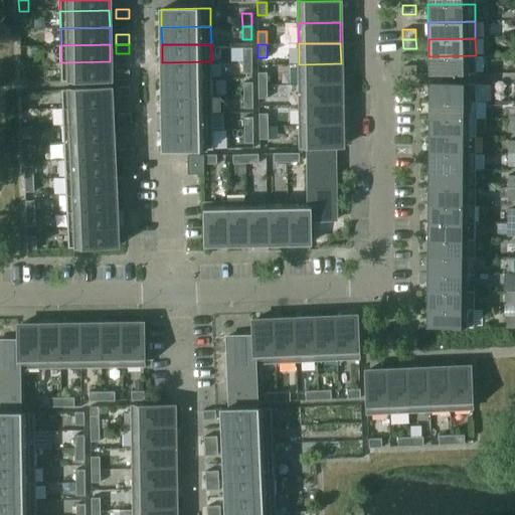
[(251,48),(242,48),(242,61),(251,60),(251,48)]
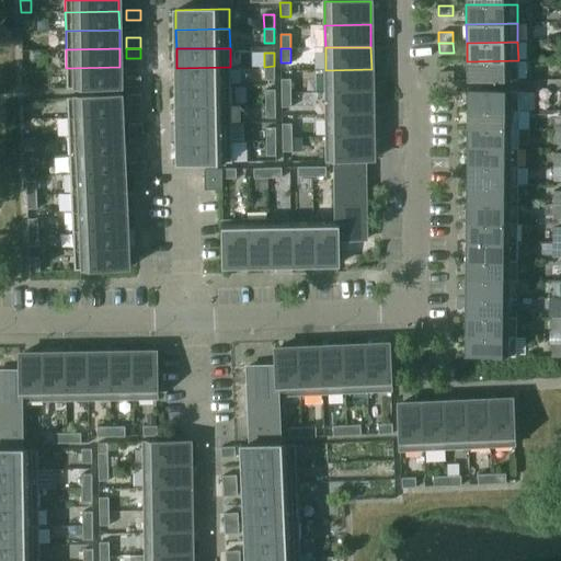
[(518,60),(467,61),(467,81),(518,80),(518,60)]
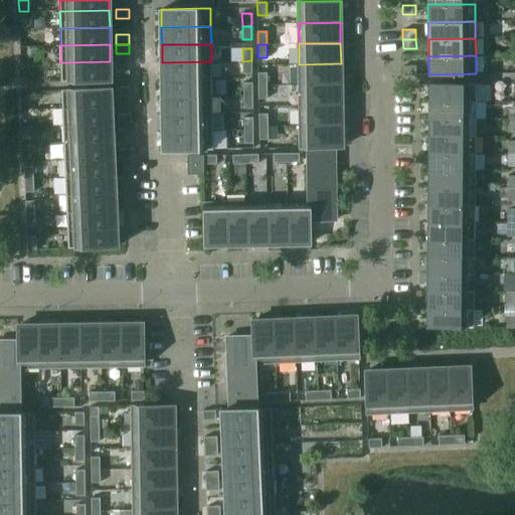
[(251,60),(242,61),(242,73),(252,73),(251,60)]
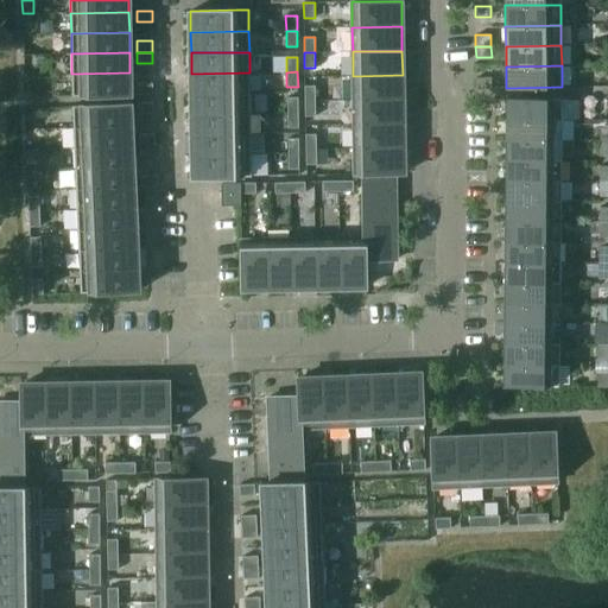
[(130,73),(71,74),(73,96),(131,95),(130,73)]
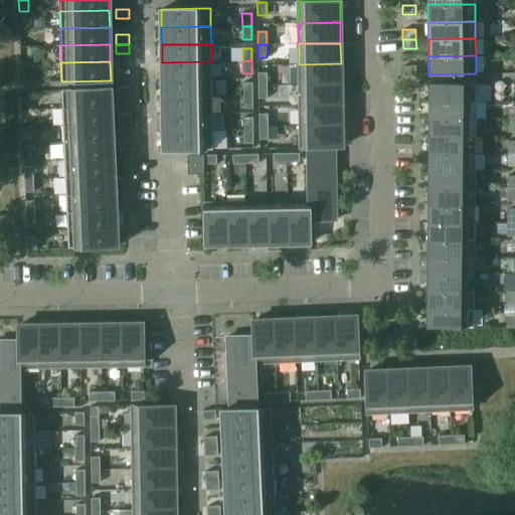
[(211,61),(162,62),(162,79),(211,78),(211,61)]
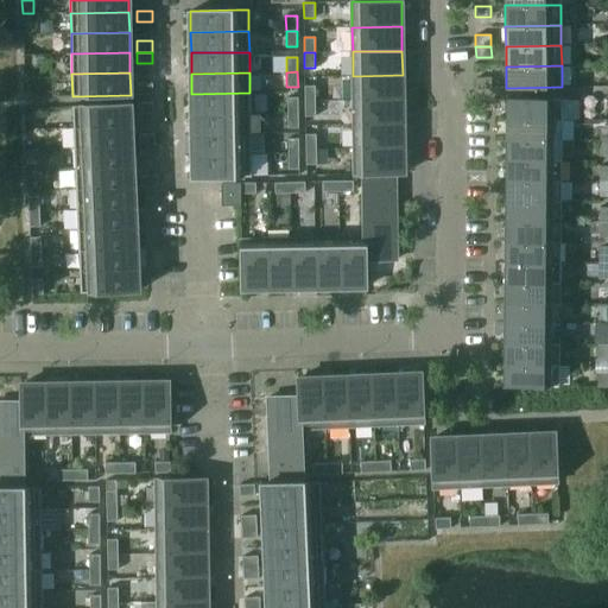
[(403,75),(353,76),(353,100),(403,100),(403,75)]
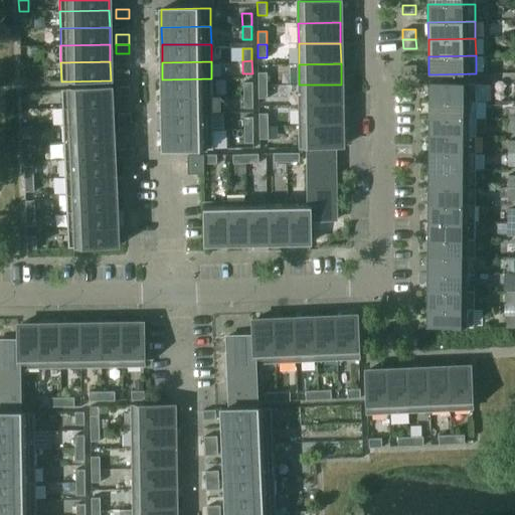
[(416,66),(403,66),(403,74),(416,74),(416,66)]
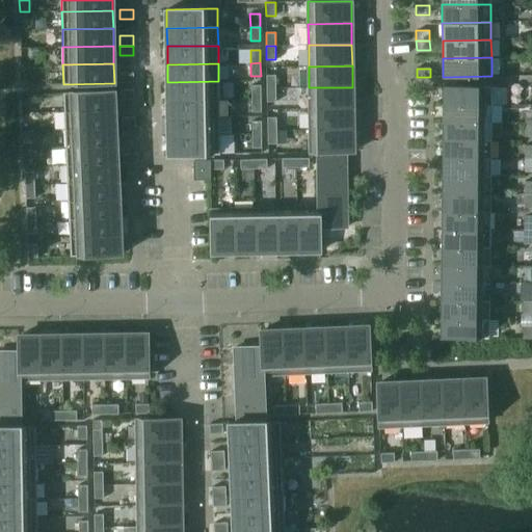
[(134,73),(121,73),(121,83),(134,82),(134,73)]
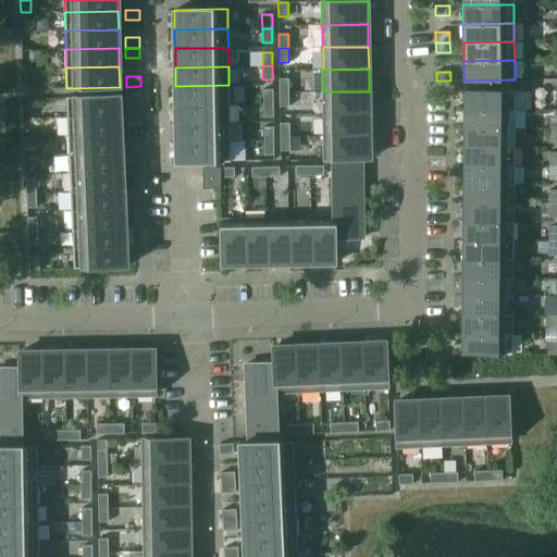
[(288,78),(279,78),(280,93),(289,93),(288,78)]
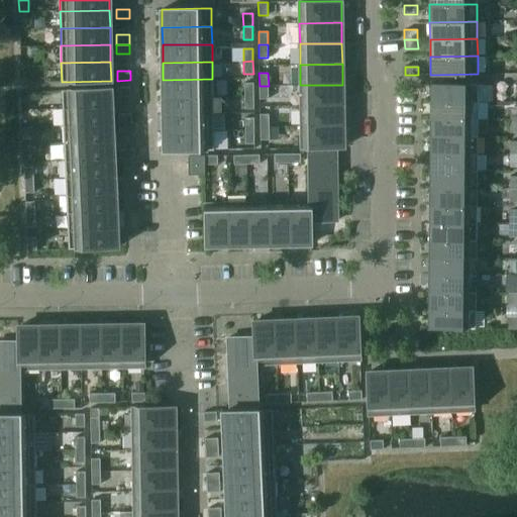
[(212,79),(163,80),(164,97),(213,96),(212,79)]
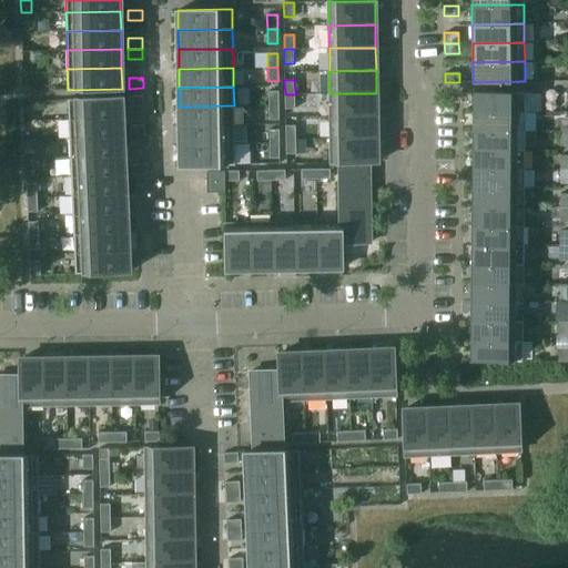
[(279,91),(269,91),(269,105),(279,105),(279,91)]
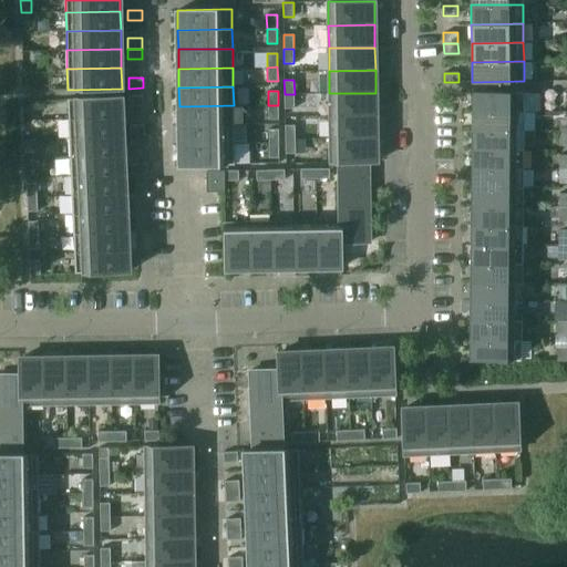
[(472,91),(472,111),(533,111),(538,112),(538,96),(524,96),(524,92),(472,91)]
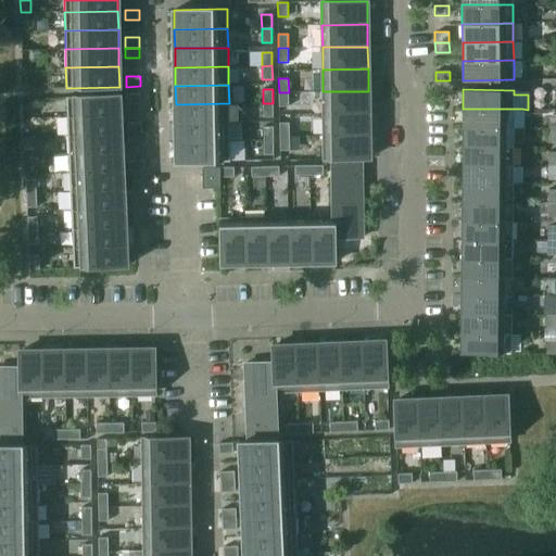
[(368,91),(323,91),(324,114),(368,113),(368,91)]
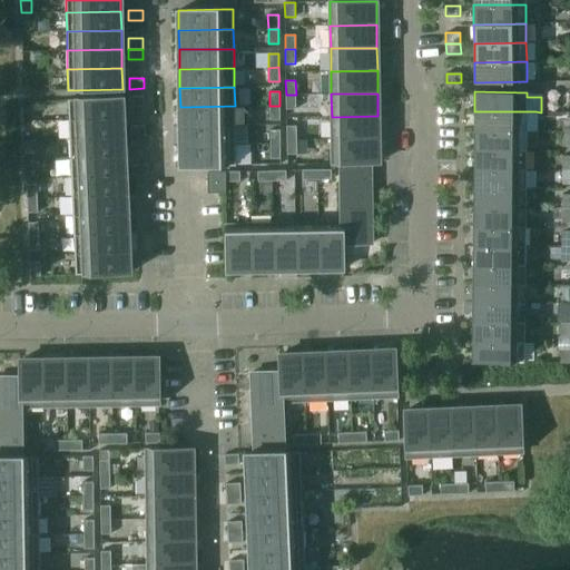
[(296,95),(286,95),(286,109),(296,109),(296,95)]
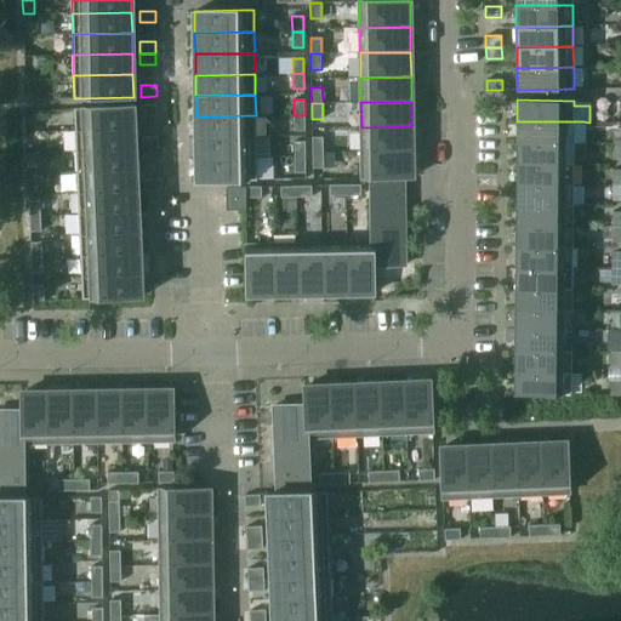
[(157,104),(141,106),(141,117),(157,117),(157,104)]
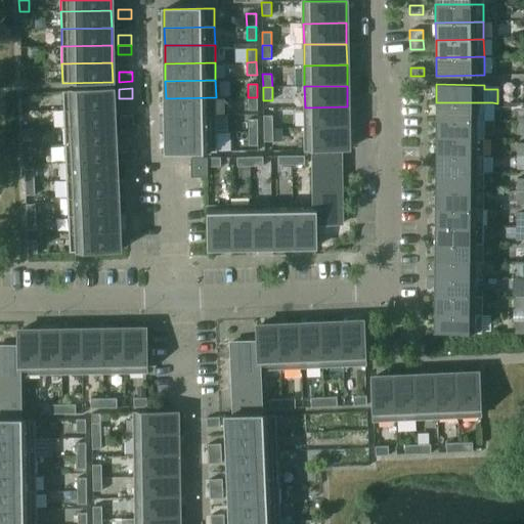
[(113,89),(62,91),(63,110),(114,107),(113,89)]
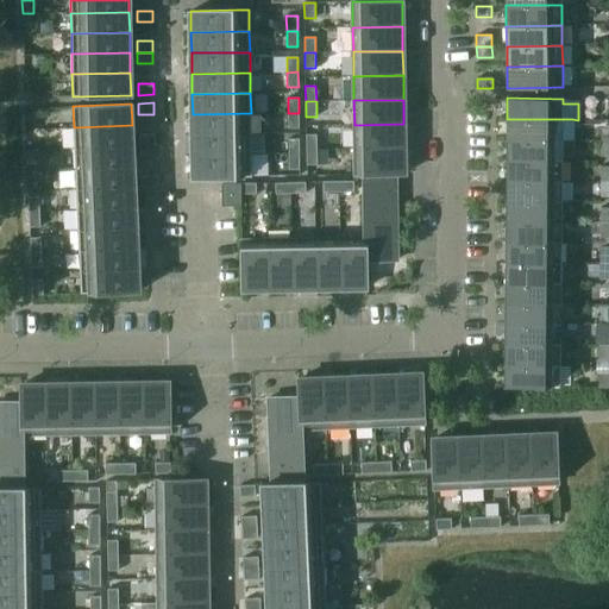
[(251,113),(193,114),(193,136),(251,135),(251,113)]
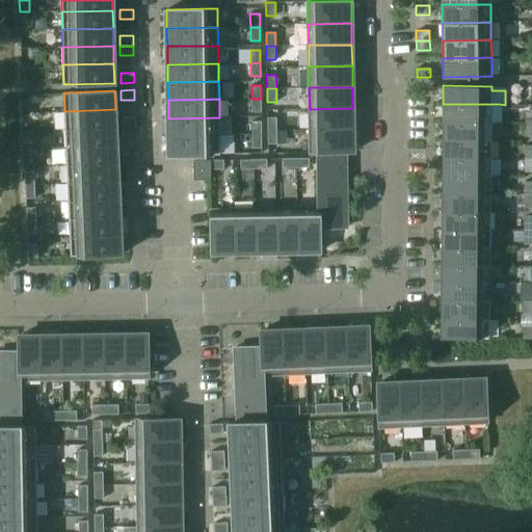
[(261,99),(251,99),(251,112),(262,112),(261,99)]
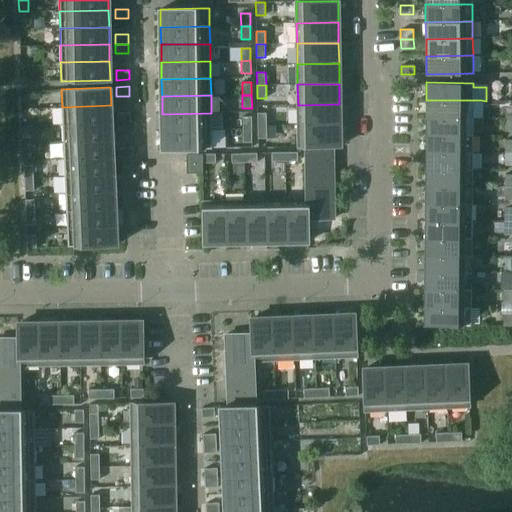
[(481,100),(426,100),(426,117),(473,118),(481,118),(481,100)]
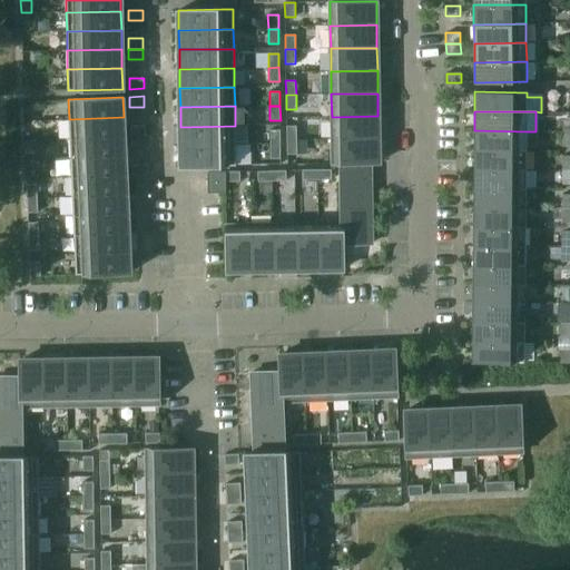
[(377,116),(332,117),(332,139),(379,139),(377,116)]
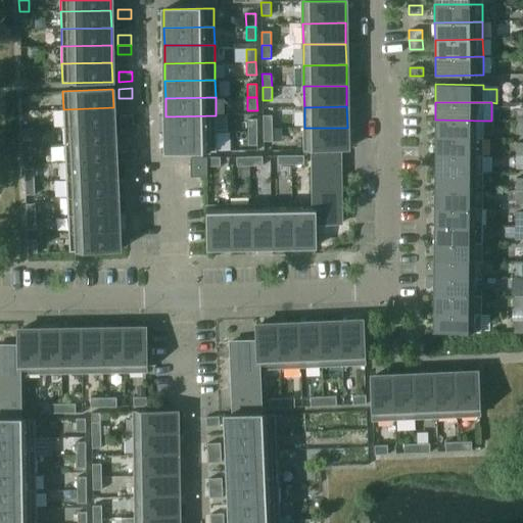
[(113,107),(63,109),(63,128),(113,125),(113,107)]
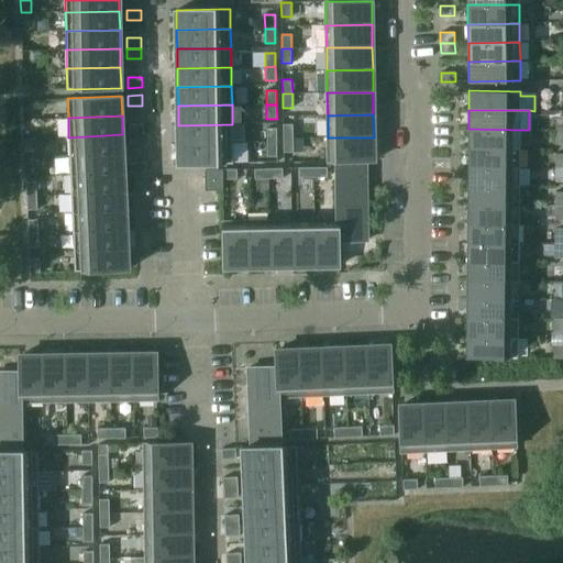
[(143,124),(129,124),(129,134),(129,135),(144,134),(143,124)]
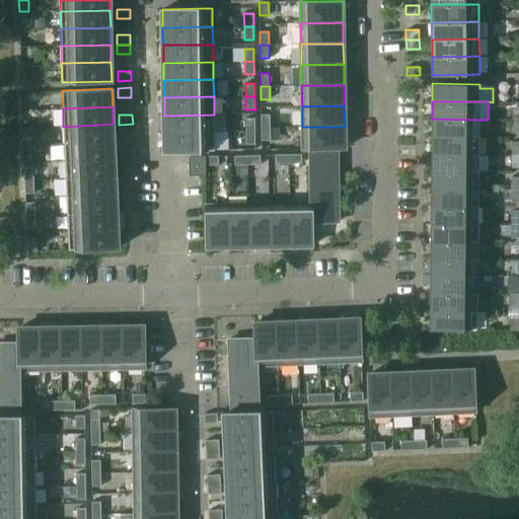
[(214,115),(164,116),(164,133),(214,132),(214,115)]
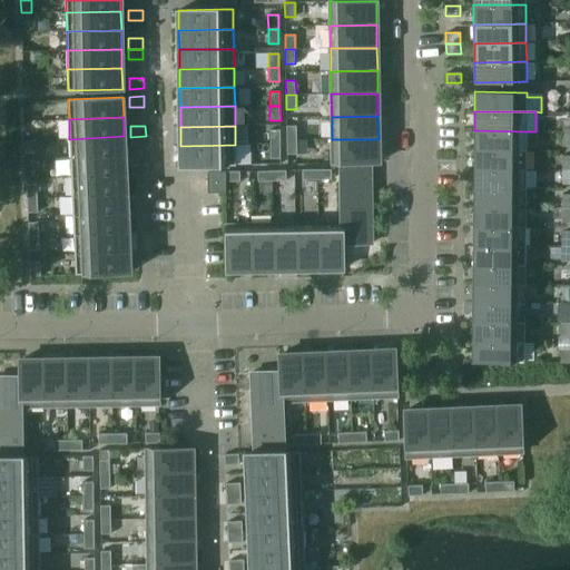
[(296,126),(286,126),(286,140),(297,140),(296,126)]
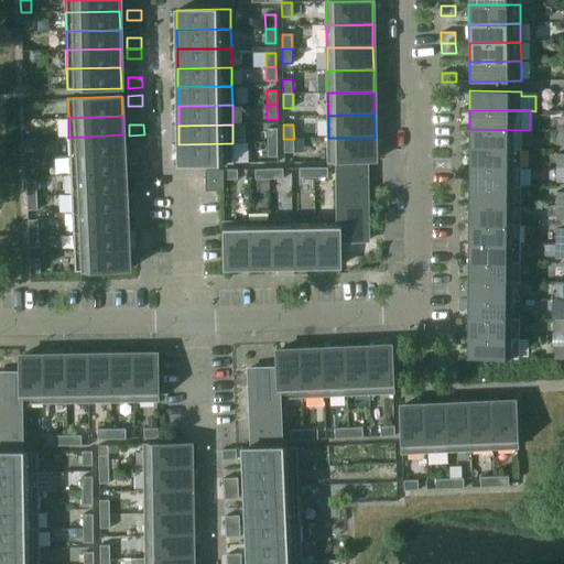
[(278,128),(267,129),(268,142),(278,142),(278,128)]
